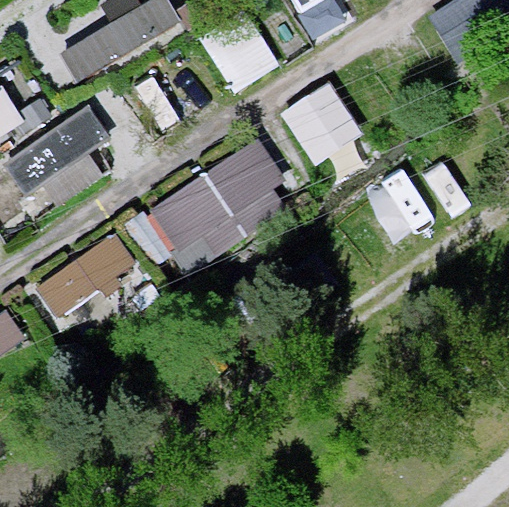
[(157,0),(56,42),(70,77),(183,30),(170,0),(157,0)]
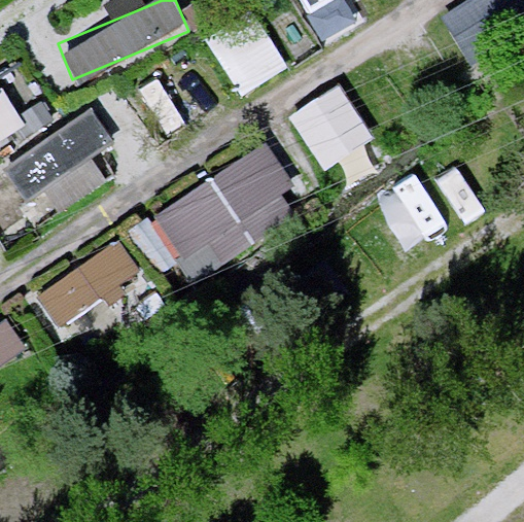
[(523,0),(469,0),(442,21),(475,67),(523,31),(523,0)]
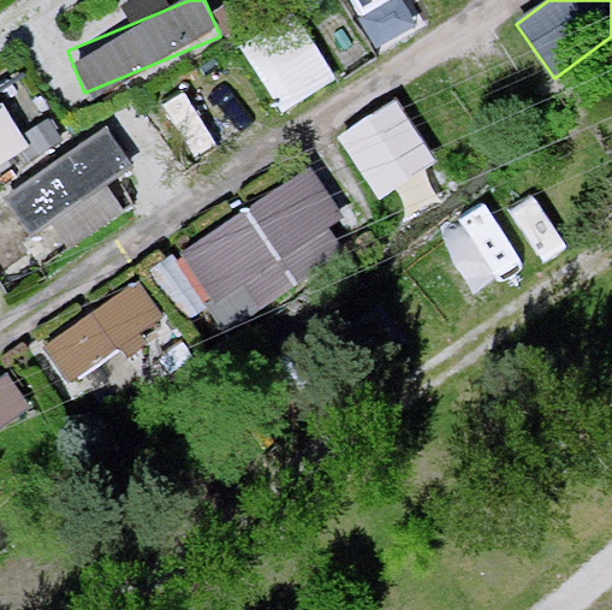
[(339,132),(376,197),(435,164),(398,99),(339,132)]
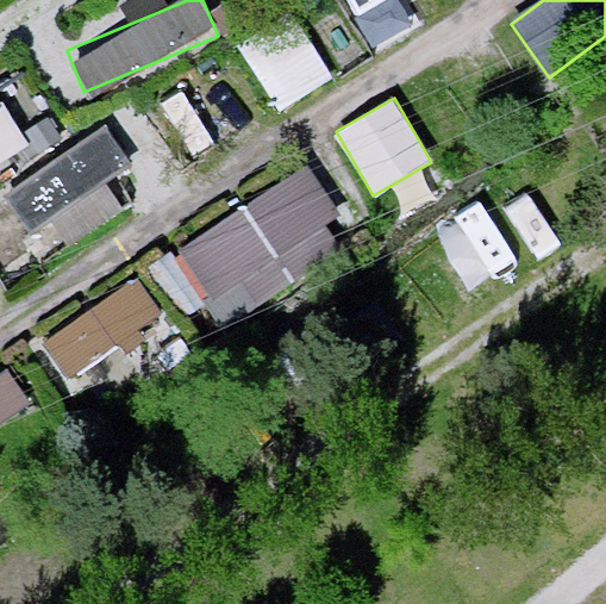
[(0,162),(29,143),(0,100),(0,162)]
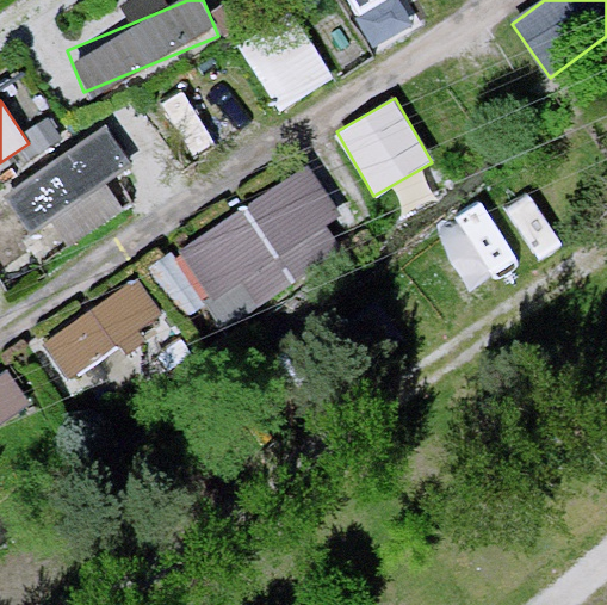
[(18,178),(50,248),(147,204),(115,134),(18,178)]
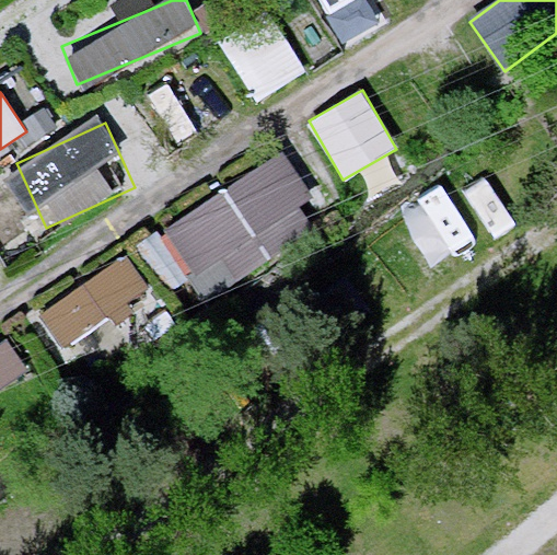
[(199,301),(325,227),(282,153),(157,228),(199,301)]
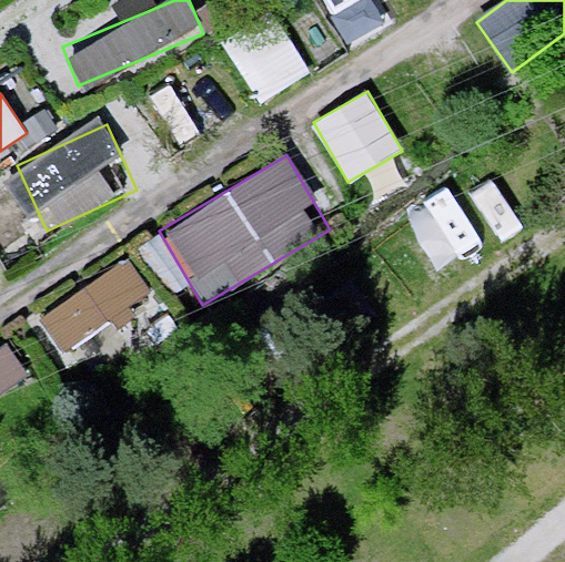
[(128,255),(38,320),(64,356),(153,290),(128,255)]
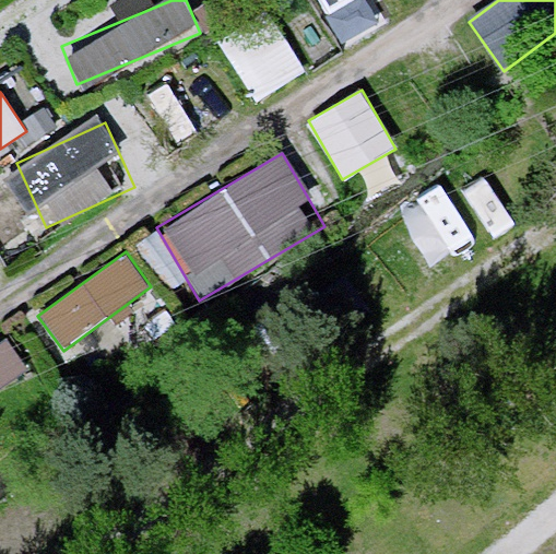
[(10,340),(0,344),(0,392),(31,376),(10,340)]
